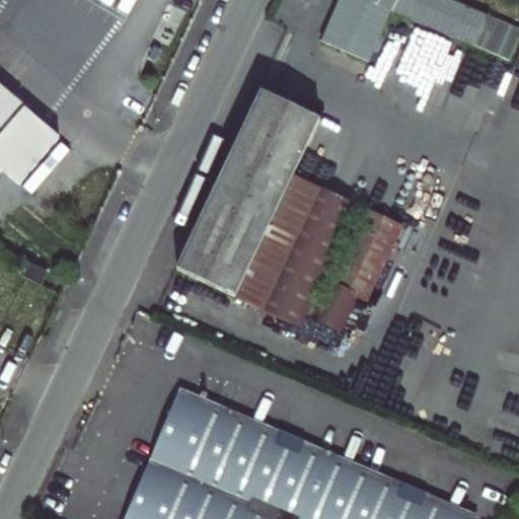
[(518,36),(518,29),(450,0),(340,0),(322,42),(368,62),(391,8),(510,60),(518,36)]
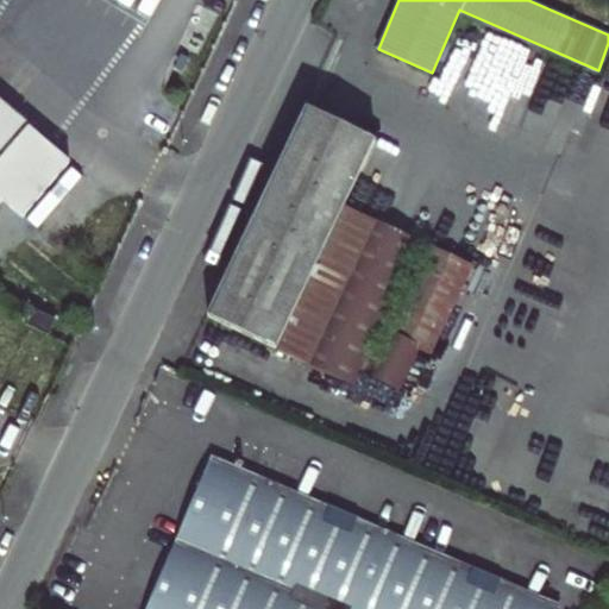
[(0,199),(23,219),(73,161),(0,99),(0,199)]
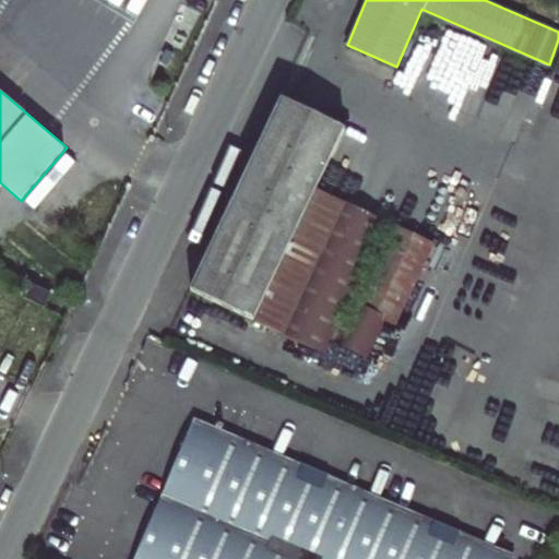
[(390,224),(347,204),(317,190),(323,174),(344,129),(280,99),(191,292),(329,355),(390,224)]
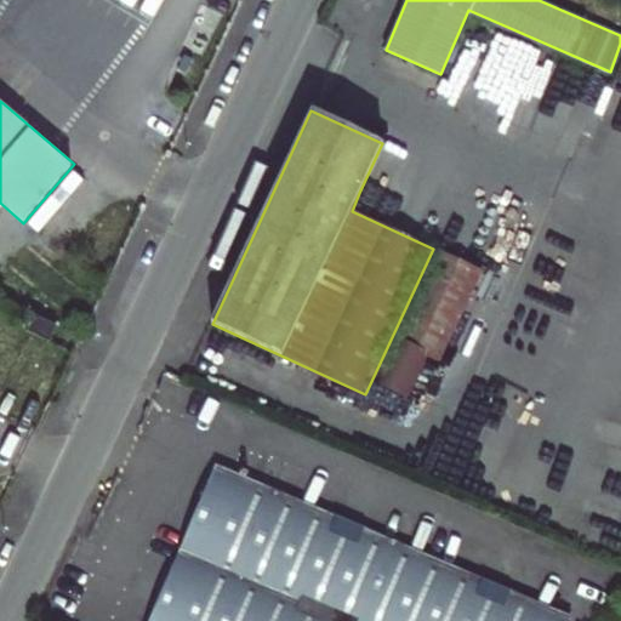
[(394,210),(359,193),(352,211),(386,227),(394,210)]
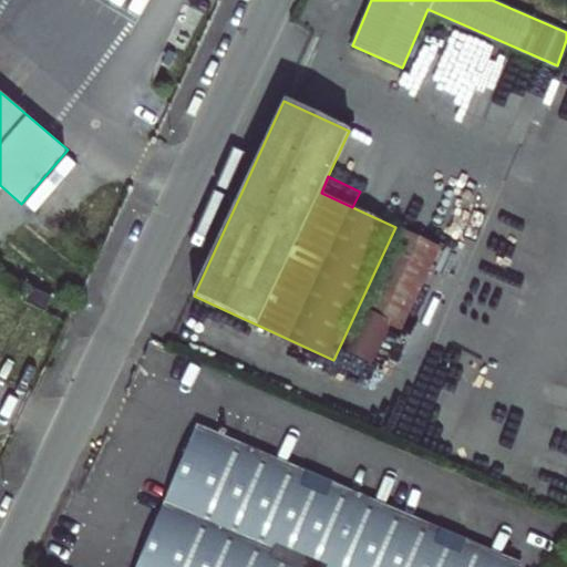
[(405,291),(429,241),(401,228),(378,279),(405,291)]
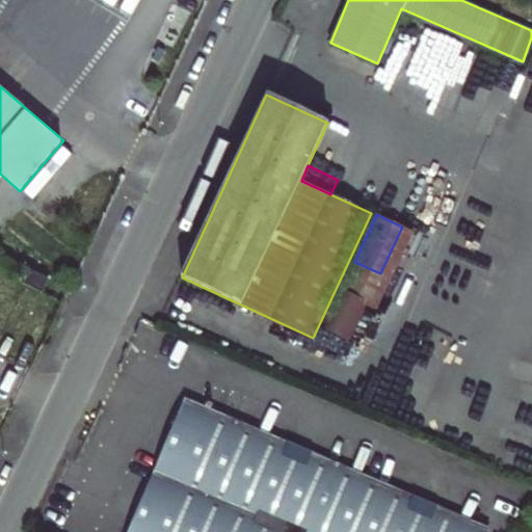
[(322,328),(350,342),(379,277),(352,264),(322,328)]
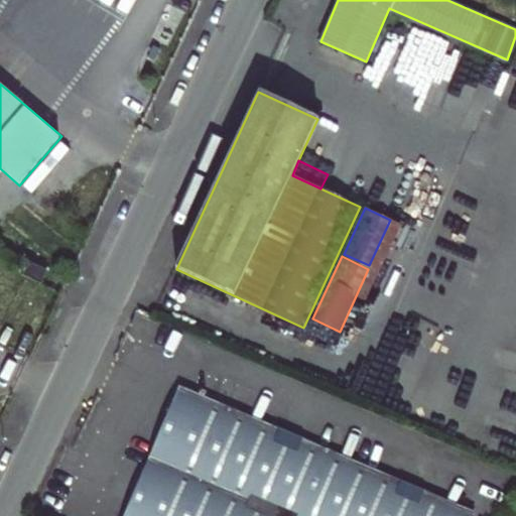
[(47,270),(28,262),(22,274),(41,284),(47,270)]
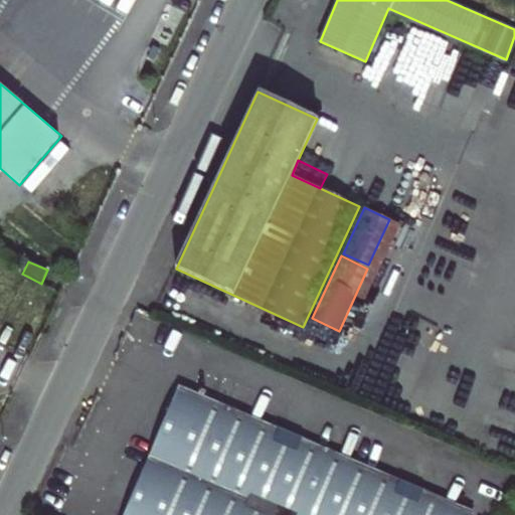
[(339,331),(312,318),(308,329),(334,341),(339,331)]
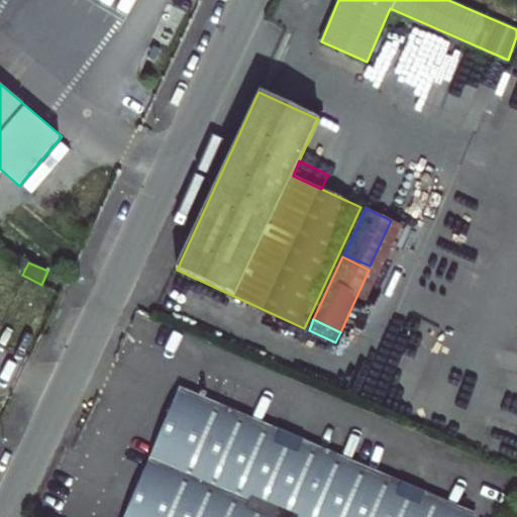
[(125,516),(473,516),(476,513),(379,472),(350,460),(181,388),(125,516)]
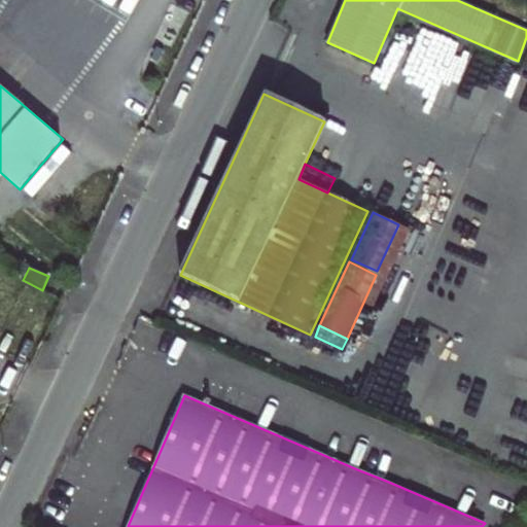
[(362,456),(357,469),(386,481),(391,467),(362,456)]
